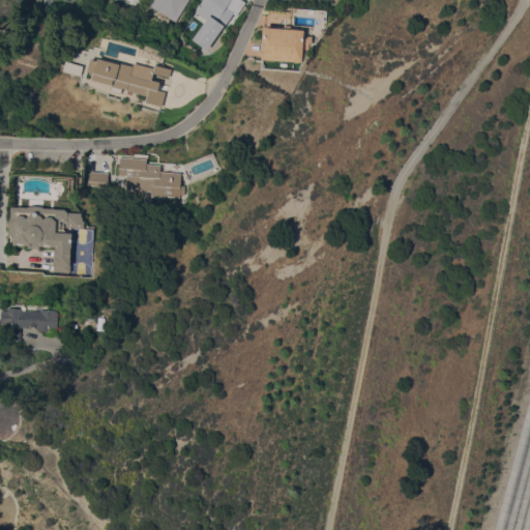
[(187,0),(175,21),(148,3),(149,0),(187,0)]
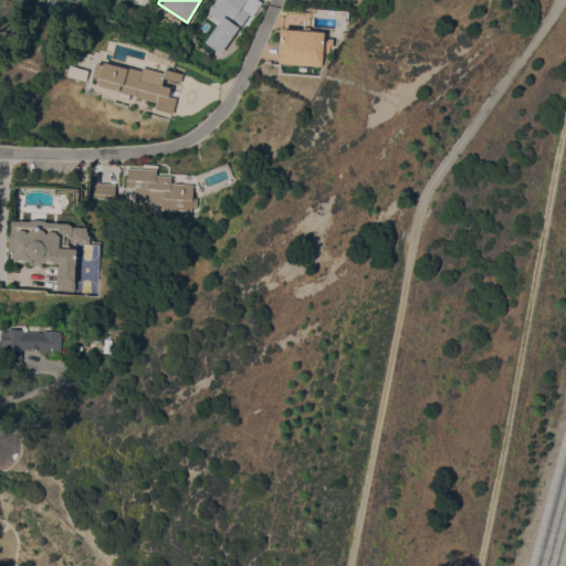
[(216,0),(260,0),(263,2),(253,16),(249,13),(221,52),(206,41),(220,20),(208,11),(216,0)]
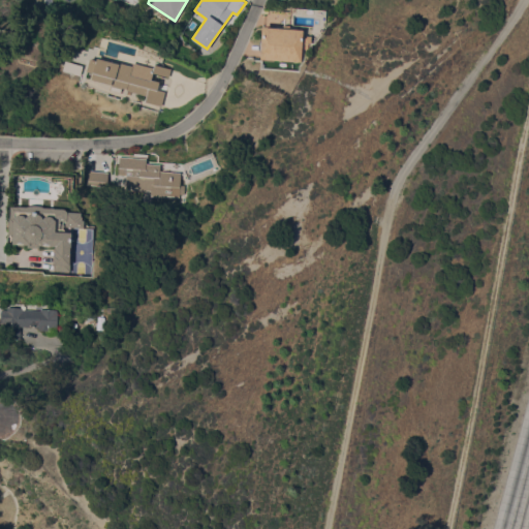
[(281,27),(281,24),(289,25),(289,28),(304,29),(303,35),(311,35),(311,42),(307,42),(307,50),(302,49),(301,61),(260,58),(262,26),(281,27)]
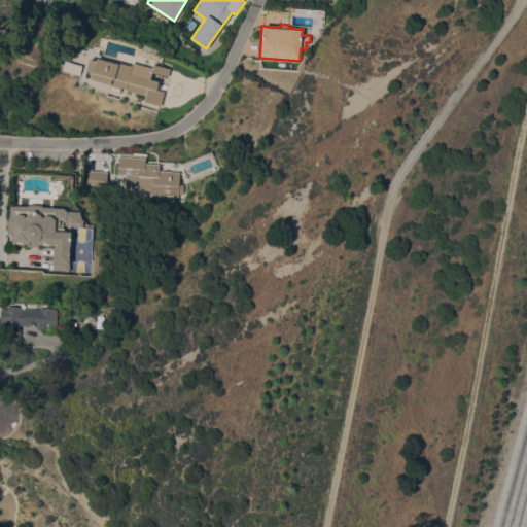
[(119,63),(119,62),(132,65),(133,62),(153,67),(154,64),(171,68),(169,76),(152,72),(151,78),(160,80),(157,90),(164,91),(161,105),(144,100),(146,95),(127,90),(127,88),(120,86),(119,91),(110,89),(111,83),(92,78),(93,72),(86,70),(91,58),(97,59),(97,57),(119,63)]
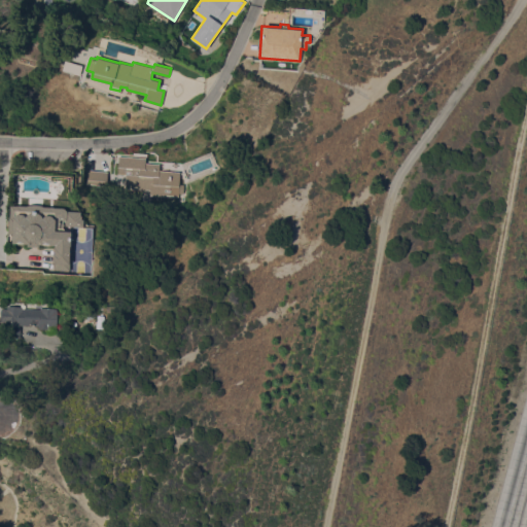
[(82,65),(79,74),(62,69),(65,60),(82,65)]
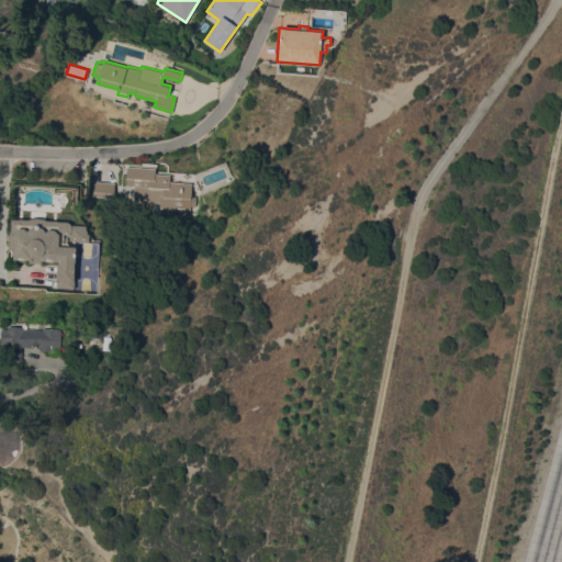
[(156,168),(156,173),(171,173),(170,181),(192,182),(190,208),(176,208),(175,209),(159,208),(160,202),(134,201),(134,186),(125,184),(127,166),(156,168)]
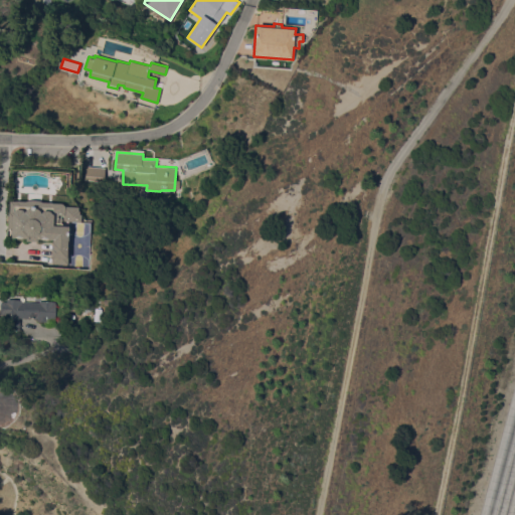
[(106,167),(105,181),(83,179),(83,175),(84,175),(86,166),(106,167)]
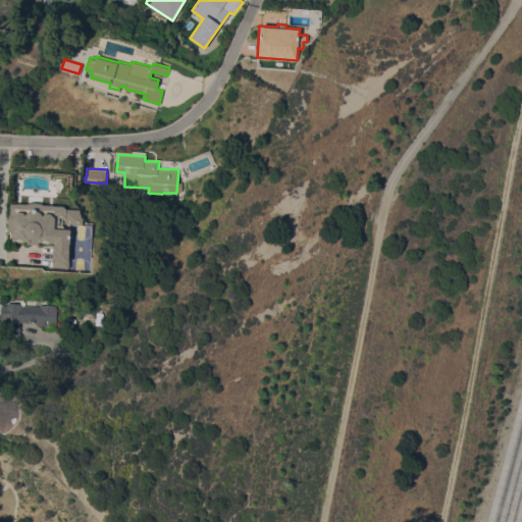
[(31,202),(36,202),(41,203),(43,203),(44,204),(54,204),(55,205),(64,205),(66,207),(67,208),(81,209),(81,213),(82,213),(82,217),(84,217),(83,224),(64,223),(65,217),(60,216),(60,224),(63,224),(65,228),(71,228),(71,243),(70,243),(68,267),(53,266),(54,250),(54,245),(55,245),(55,243),(50,242),(49,244),(44,243),(42,242),(40,242),(40,244),(27,244),(28,241),(23,241),(23,242),(17,242),(16,241),(12,240),(13,230),(8,230),(9,214),(10,214),(11,203),(27,203),(31,202)]
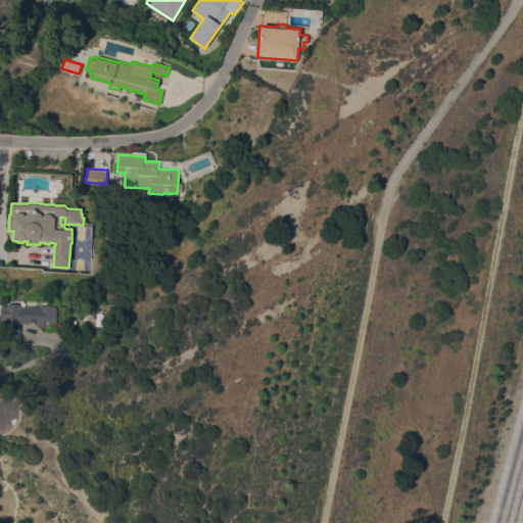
[(41,306),(41,304),(58,305),(57,324),(19,322),(20,314),(8,314),(8,303),(22,303),(22,305),(24,305),(41,306)]
